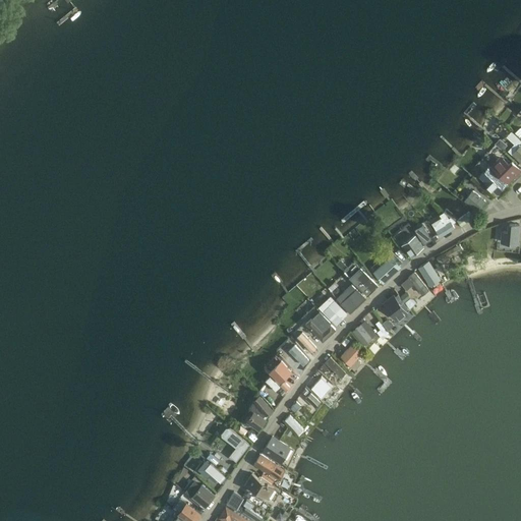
[(520,145),(512,155),(520,163),(520,145)]
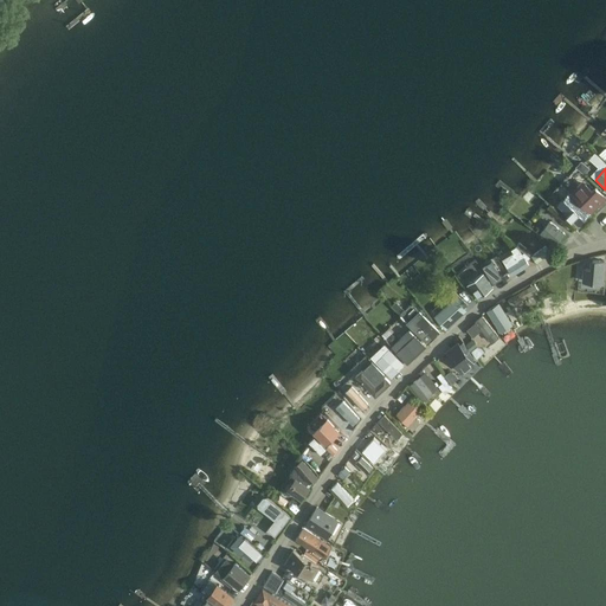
[(582,180),(571,192),(592,213),(605,199),(605,197),(594,185),(591,188),(582,180)]
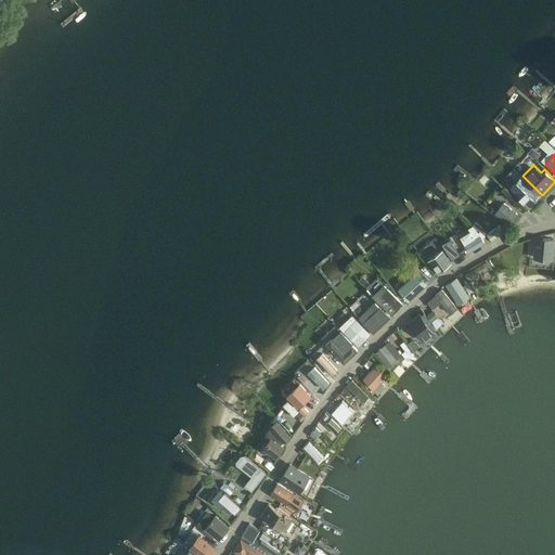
[(521,177),(510,189),(528,206),(541,195),(521,177)]
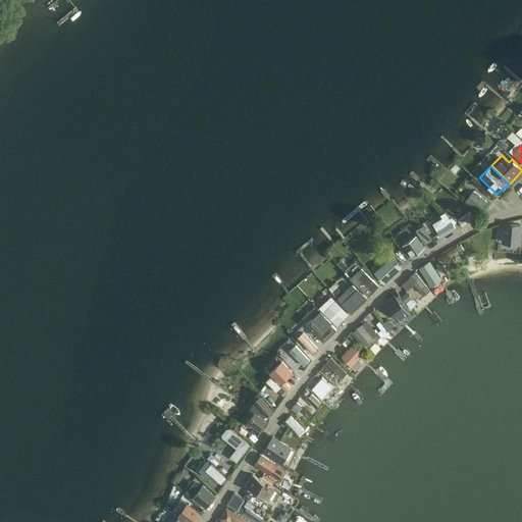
[(473,191),(466,201),(479,212),(487,202),(473,191)]
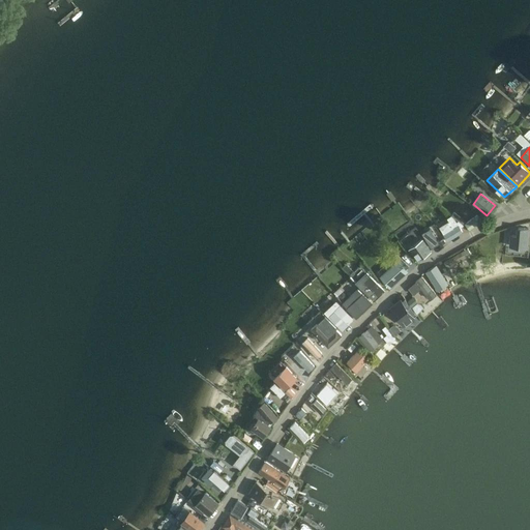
[(453,229),(443,235),(447,241),(463,232),(460,228),(464,226),(463,226),(459,222),(457,223),(453,218),(451,215),(447,218),(449,221),(449,222),(451,224),(453,229)]
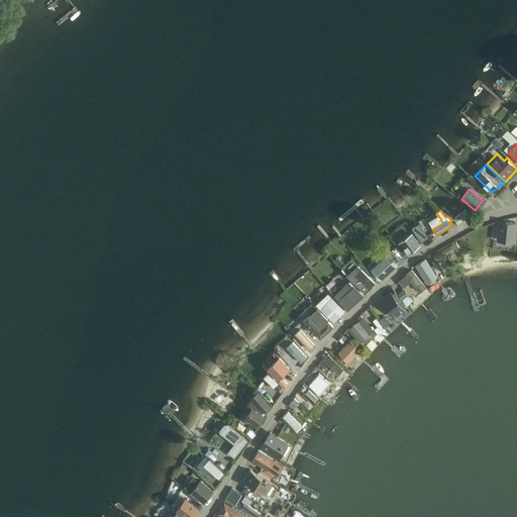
[(466,210),(453,219),(457,224),(470,216),(466,210)]
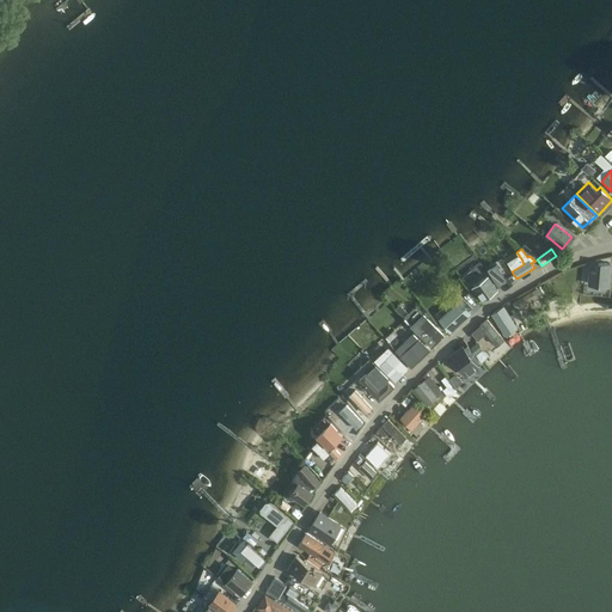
[(610,286),(611,263),(597,262),(597,271),(589,271),(588,283),(610,286)]
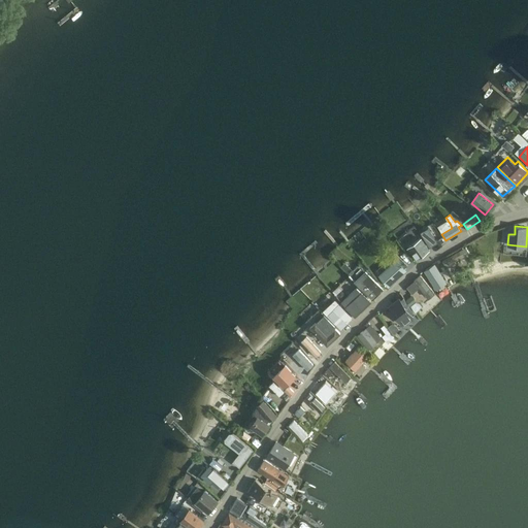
[(432,234),(431,233),(427,227),(422,230),(420,231),(425,239),(432,234)]
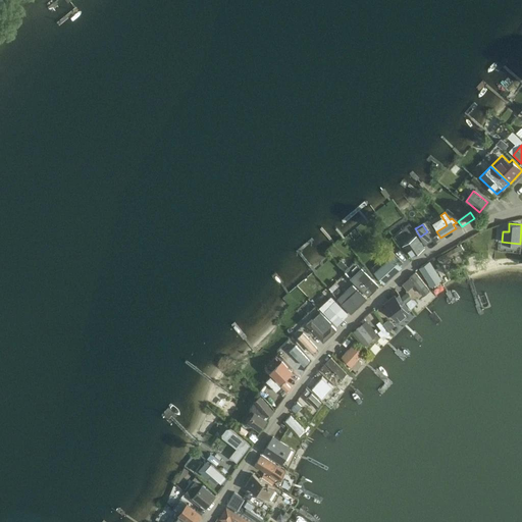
[(417,237),(405,245),(412,256),(425,247),(417,237)]
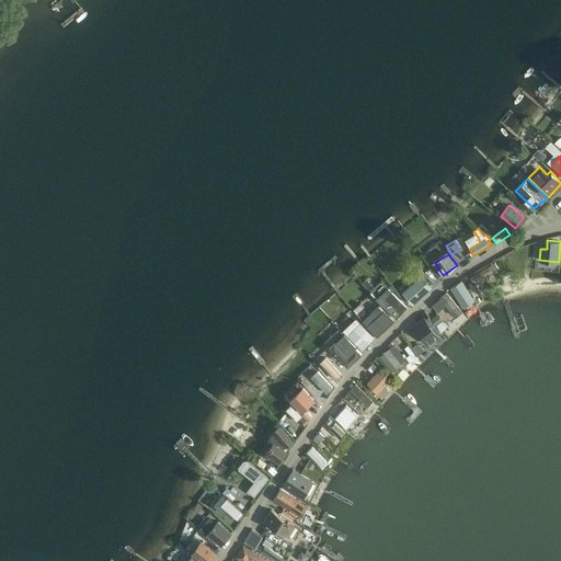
[(495,262),(471,277),(474,283),(499,268),(495,262)]
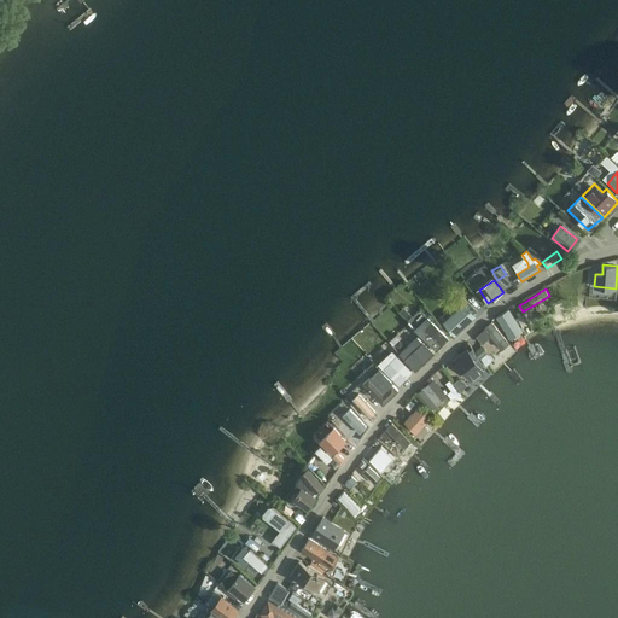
[(441,318),(444,321),(442,322),(455,337),(481,314),(467,299),(464,296),(441,318)]
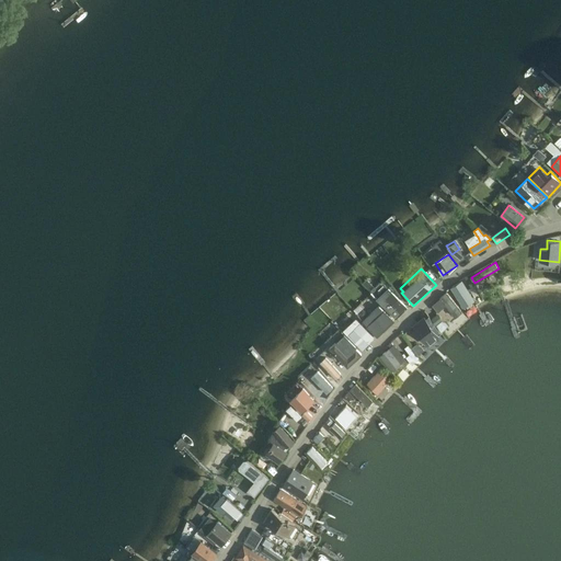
[(462,281),(450,288),(462,308),(474,299),(462,281)]
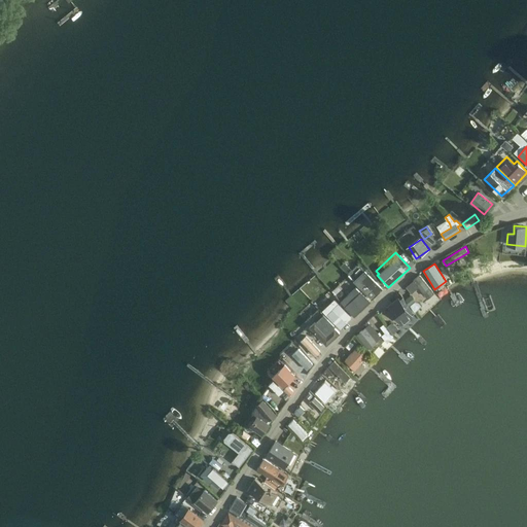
[(365,271),(354,281),(371,300),(383,288),(365,271)]
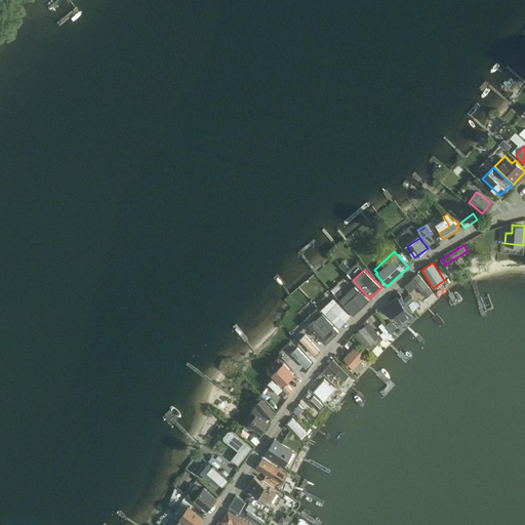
[(418,273),(405,285),(410,292),(417,286),(427,296),(433,290),(418,273)]
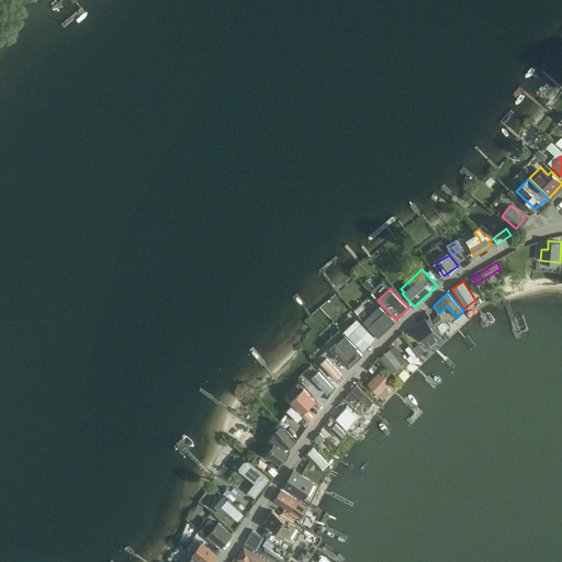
[(363,322),(378,337),(395,322),(385,311),(384,311),(379,306),(363,322)]
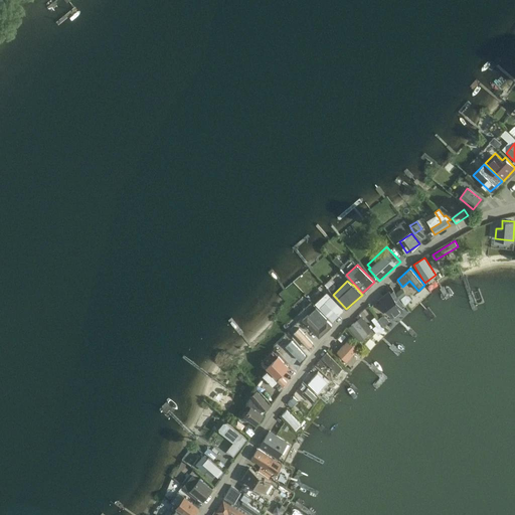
[(333,283),(328,288),(333,293),(338,288),(333,283)]
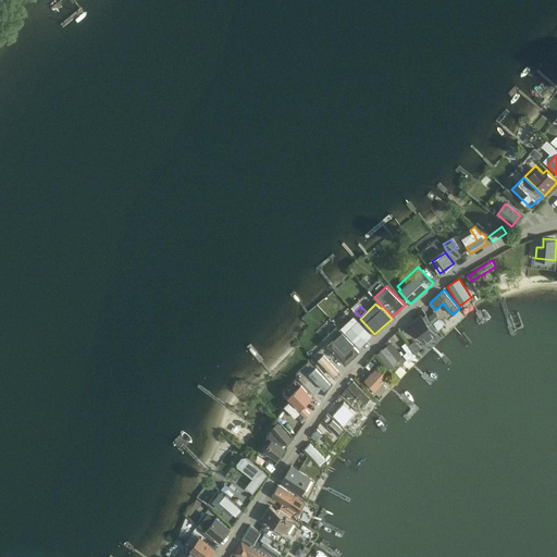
[(440,318),(435,311),(429,317),(433,322),(440,318)]
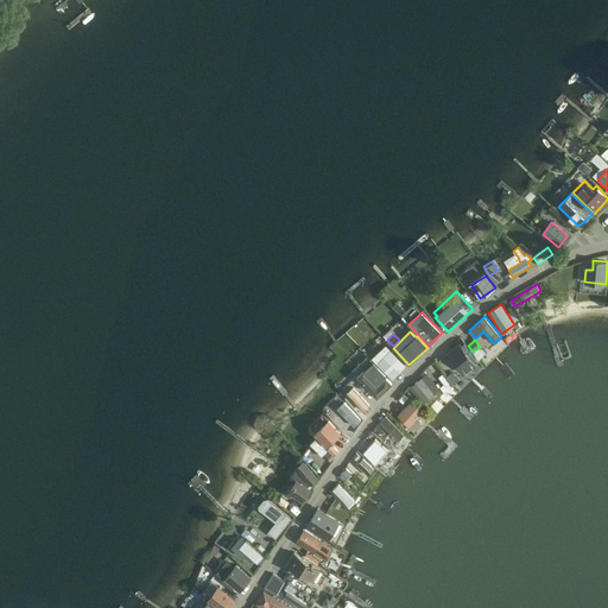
[(476,363),(460,342),(447,353),(463,374),(476,363)]
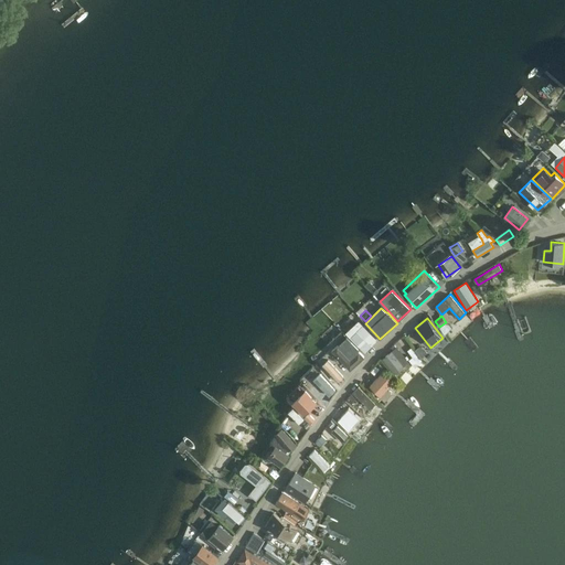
[(359,320),(345,332),(366,353),(379,341),(359,320)]
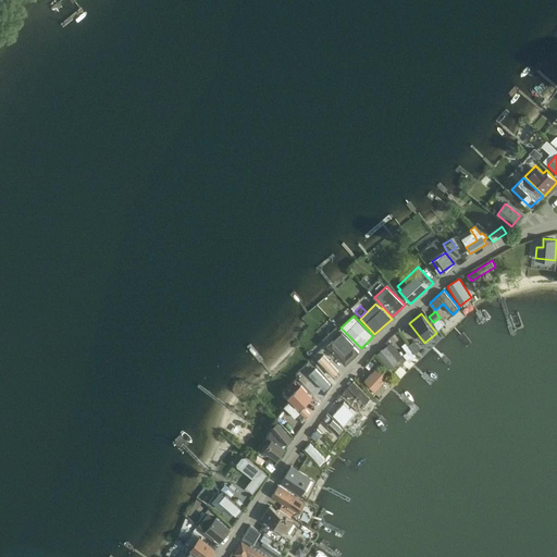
[(359,351),(354,346),(356,345),(346,335),(337,344),(333,339),(326,345),(345,364),(359,351)]
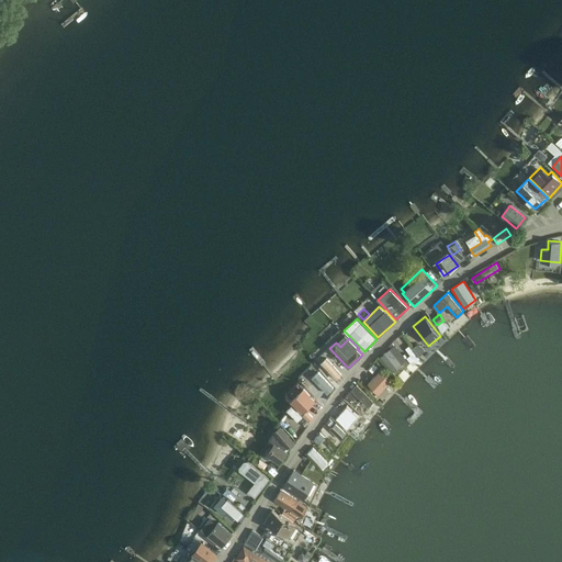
[(417,345),(413,348),(418,353),(425,349),(423,346),(417,345)]
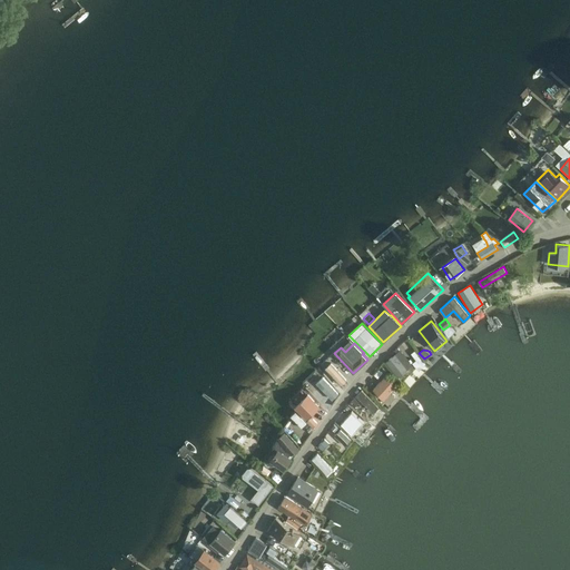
[(400,351),(386,362),(397,375),(406,369),(400,361),(405,357),(400,351)]
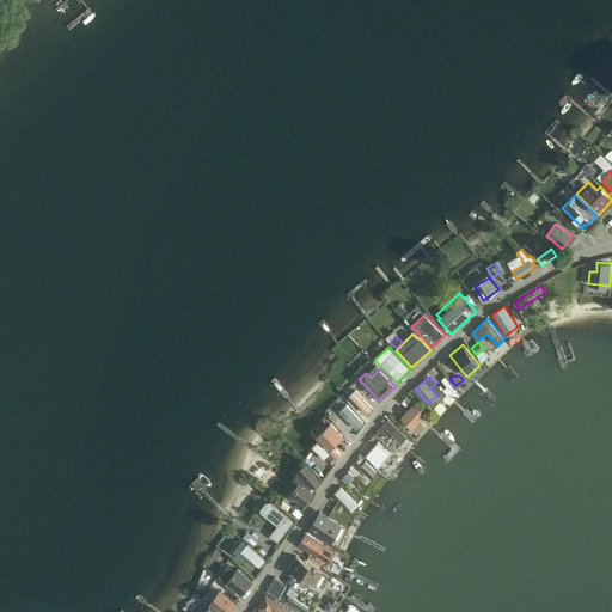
[(414,401),(418,397),(411,391),(408,396),(414,401)]
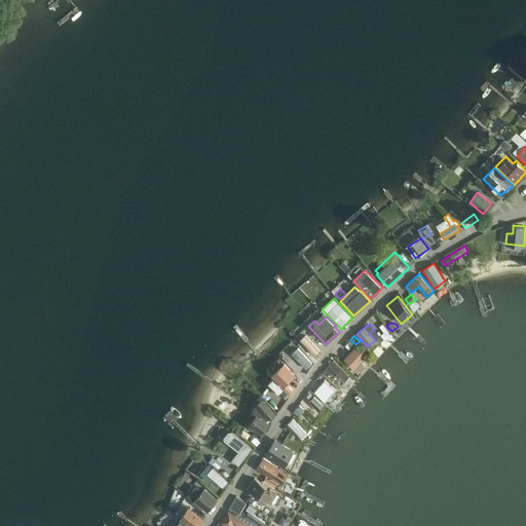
[(318,352),(326,345),(317,337),(309,344),(318,352)]
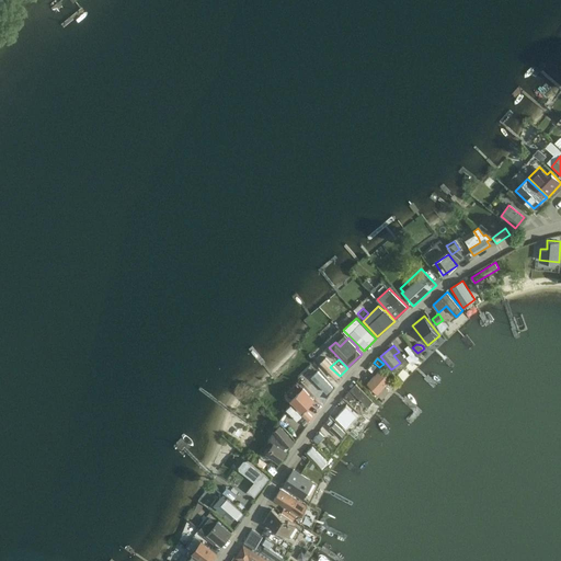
[(367,384),(377,392),(390,379),(380,369),(367,384)]
